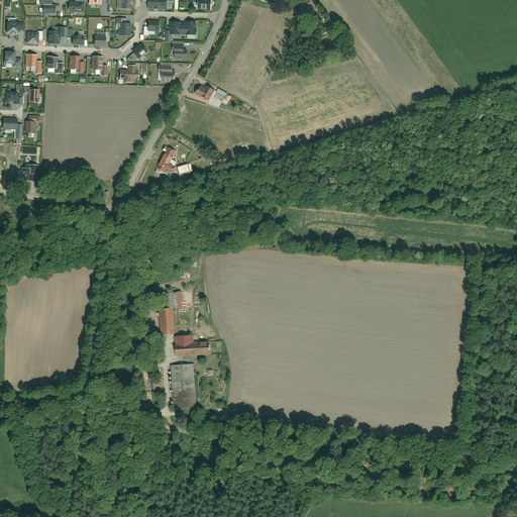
[(119,0),(120,11),(132,11),(131,0),(119,0)]
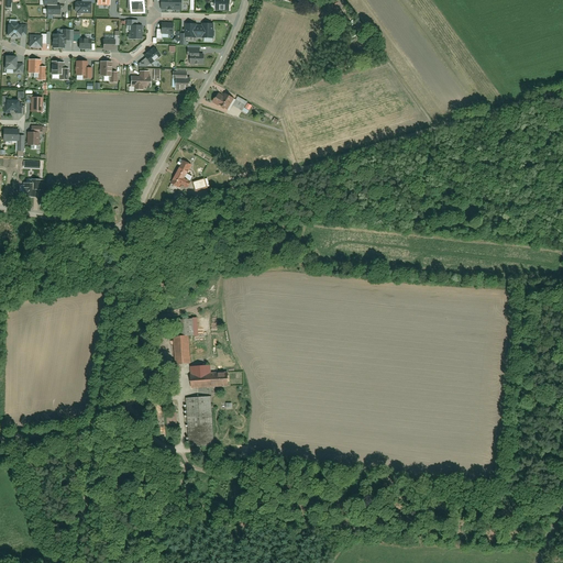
[(163,0),(164,9),(174,9),(174,0),(163,0)]
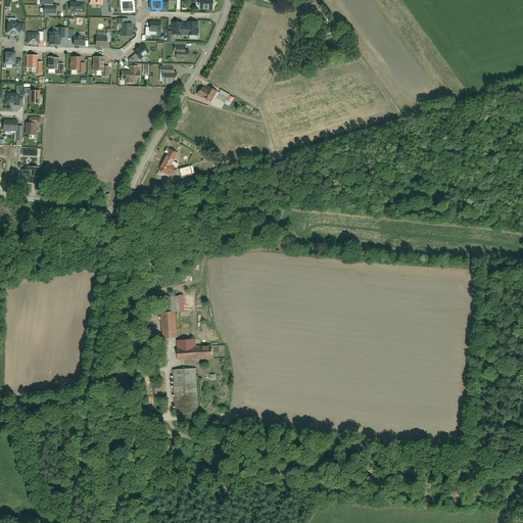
[(161,0),(161,8),(172,9),(171,0),(161,0)]
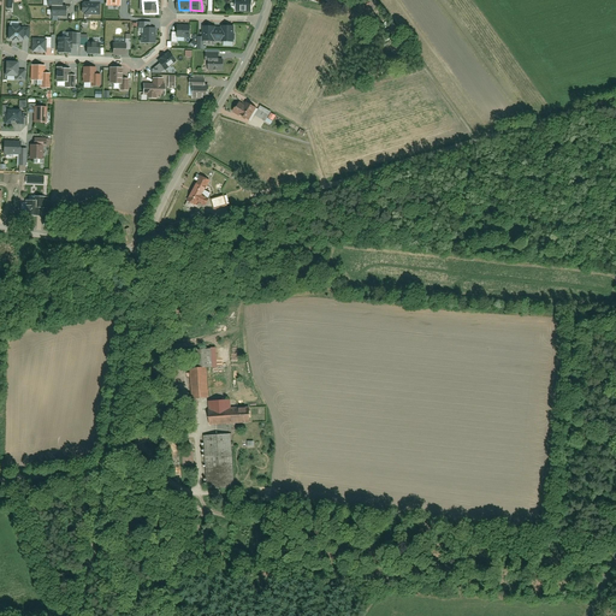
[(240,0),(240,10),(255,11),(255,0),(240,0)]
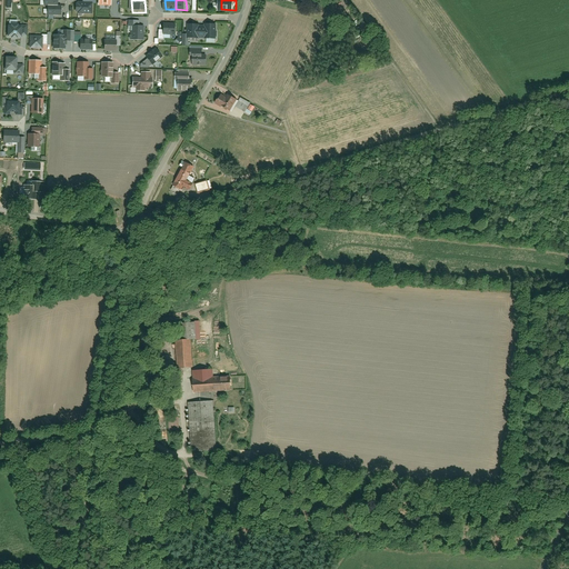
[(76,3),(76,11),(78,11),(78,13),(92,13),(92,2),(78,1),(78,3),(76,3)]
